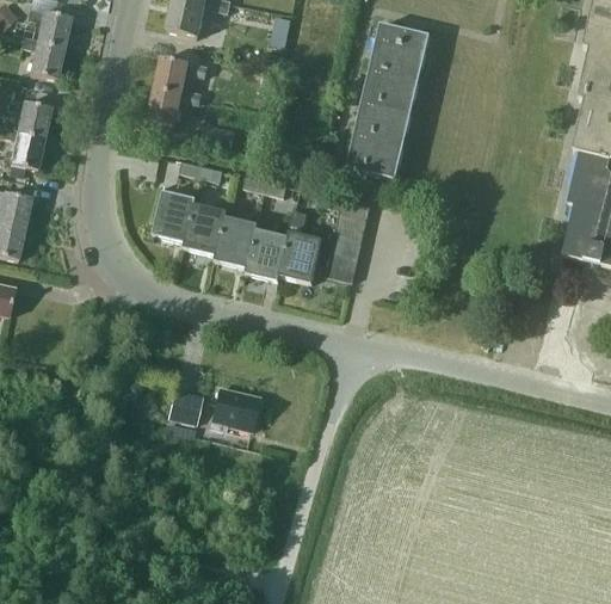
[(0,2),(0,25),(2,29),(17,16),(4,0),(0,2)]
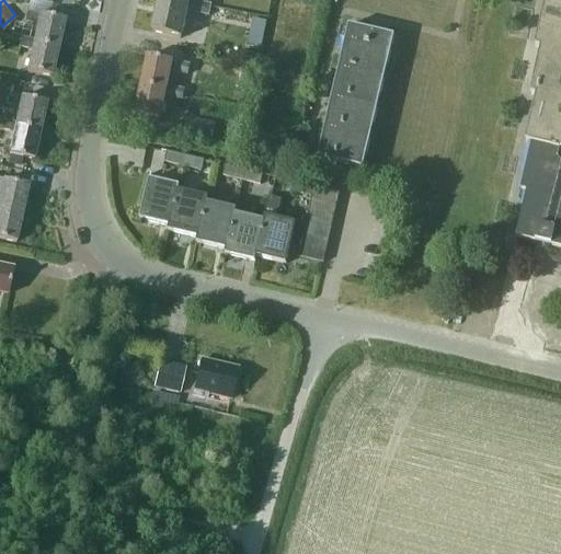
[(158,0),(152,26),(181,32),(186,4),(209,10),(213,0),(158,0)]
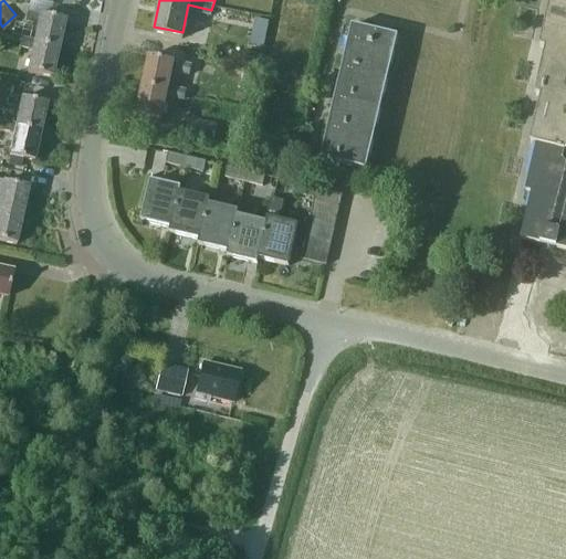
[(549,0),(540,42),(546,43),(535,91),(542,92),(531,138),(536,139),(525,187),(531,188),(521,233),(565,243),(565,0),(549,0)]
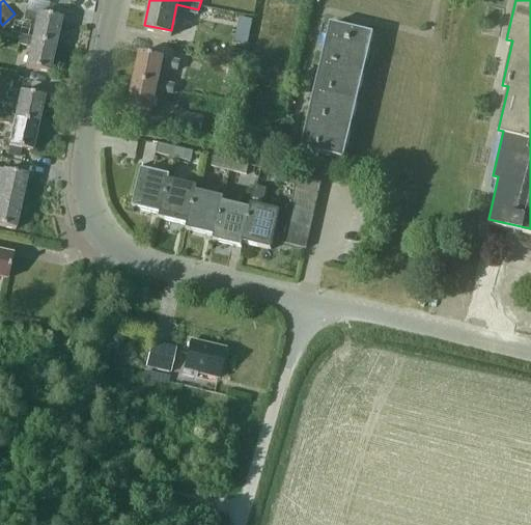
[(34,19),(32,33),(31,35),(55,40),(61,14),(37,8),(36,9),(25,6),(23,17),(34,19)]
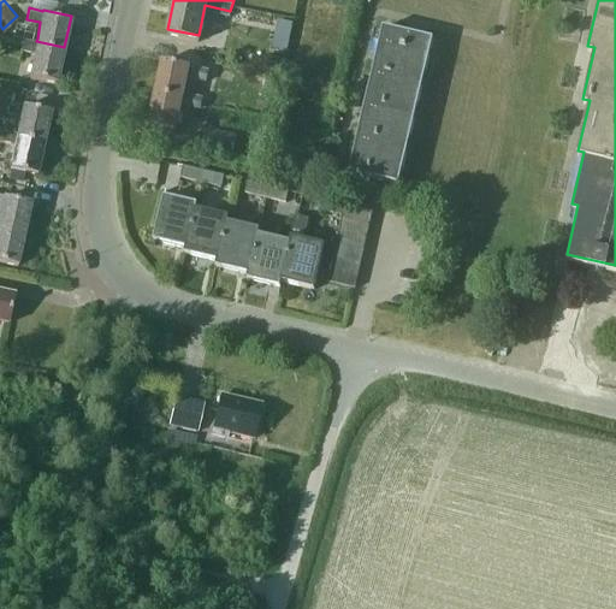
[(361,167),(413,179),(445,33),(394,22),(361,167)]
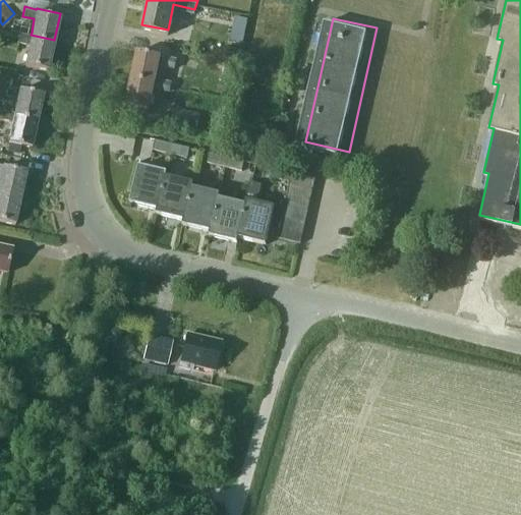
[(48,66),(54,40),(31,35),(32,33),(19,30),(17,40),(30,43),(25,61),(48,66)]
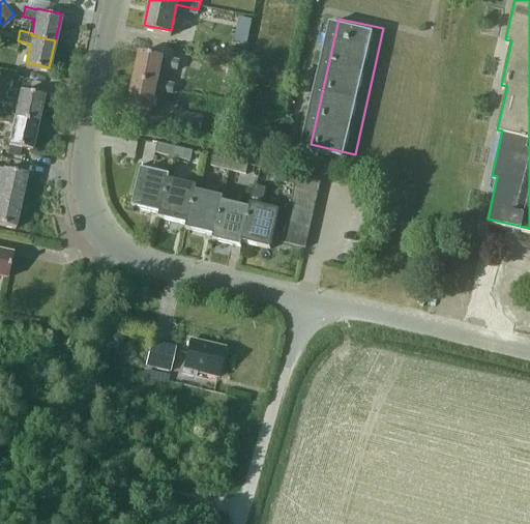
[(156,79),(157,75),(160,60),(177,64),(179,55),(139,47),(133,74),(156,79)]
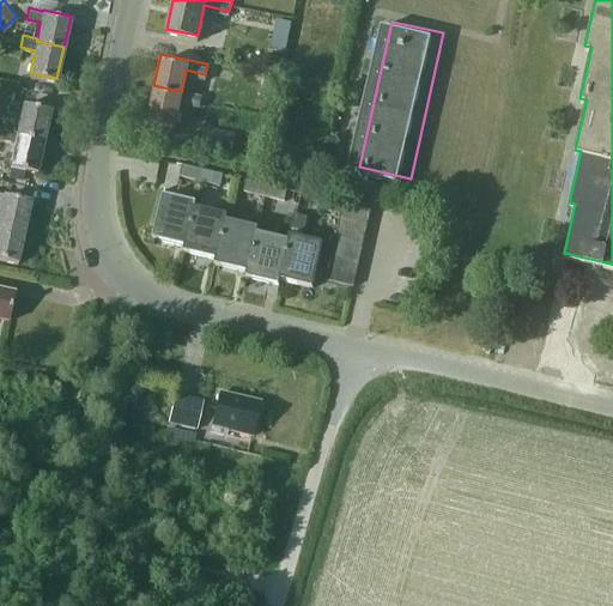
[(201,91),(182,86),(181,91),(153,85),(147,116),(175,123),(181,97),(199,102),(201,91)]
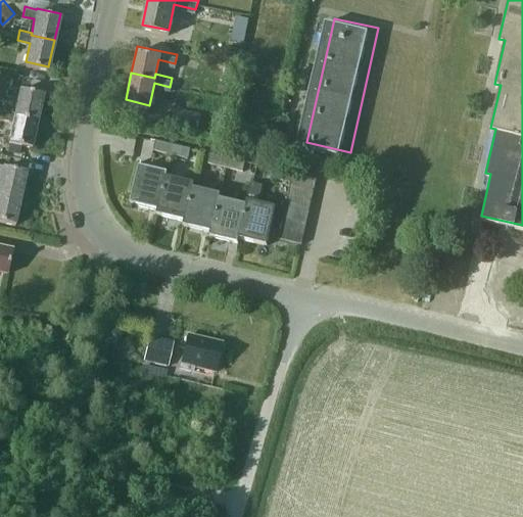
[(13,112),(38,118),(43,90),(19,85),(19,87),(7,84),(5,93),(17,96),(14,110),(13,112)]
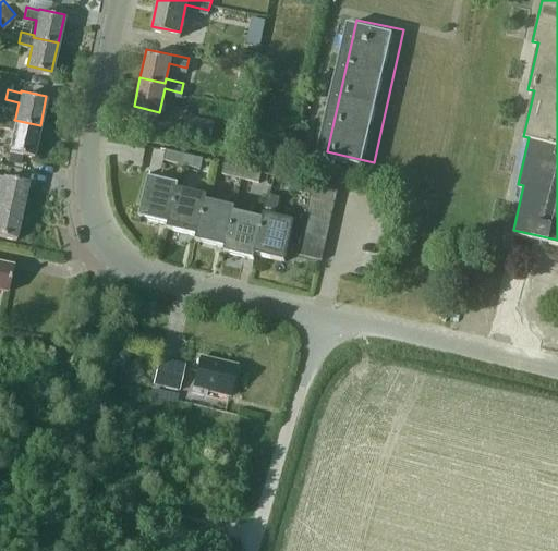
[(209,136),(214,117),(187,111),(183,130),(209,136)]
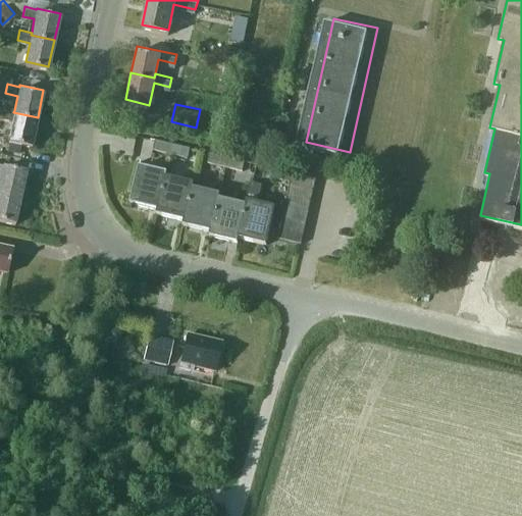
[(32,144),(38,117),(13,112),(14,110),(2,107),(0,116),(12,119),(8,139),(32,144)]
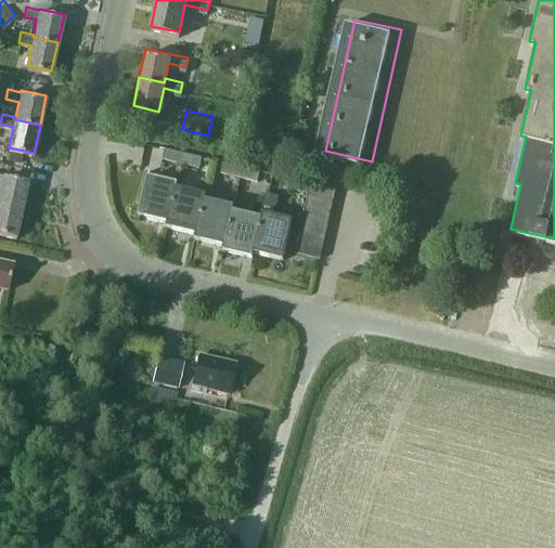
[(162,155),(180,159),(182,149),(164,144),(162,155)]
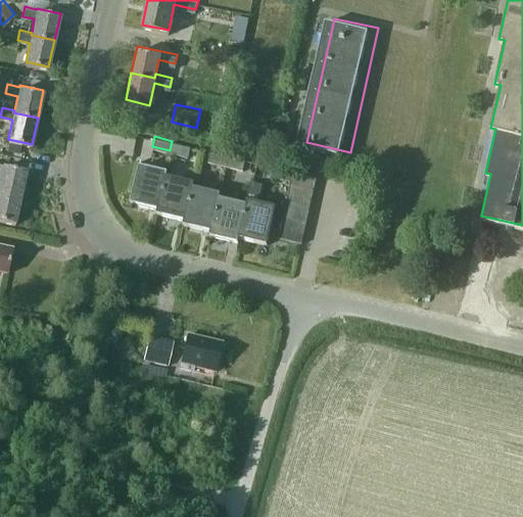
[(189,145),(172,141),(170,150),(187,154),(189,145)]
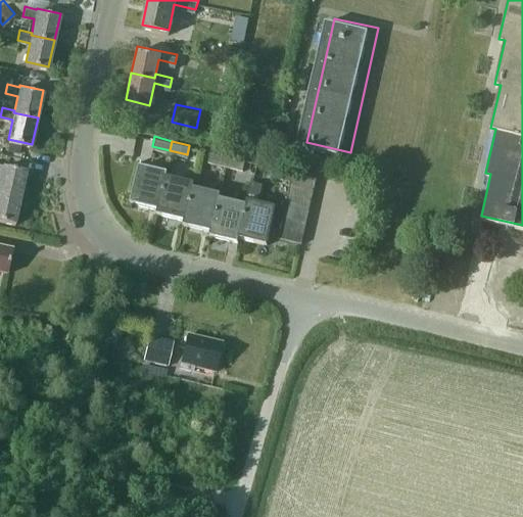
[(207,158),(225,162),(227,153),(209,149),(207,158)]
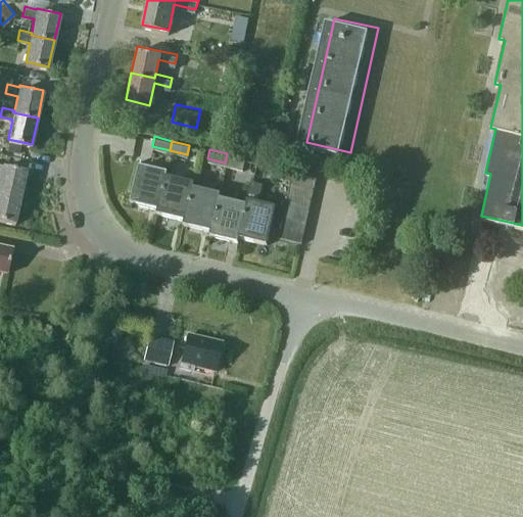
[(244,156),(227,153),(225,162),(242,167),(244,156)]
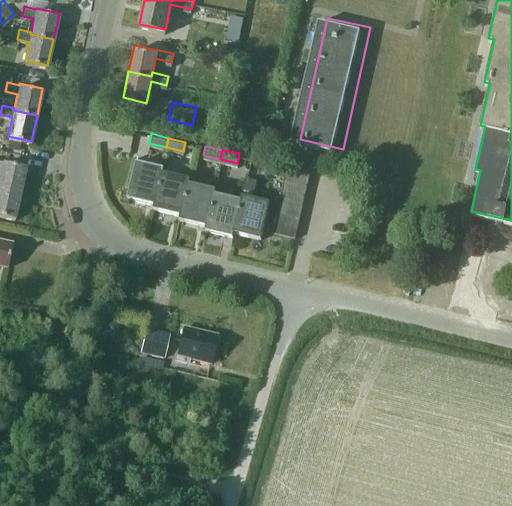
[(127,195),(154,201),(161,170),(163,170),(164,164),(136,158),(127,195)]
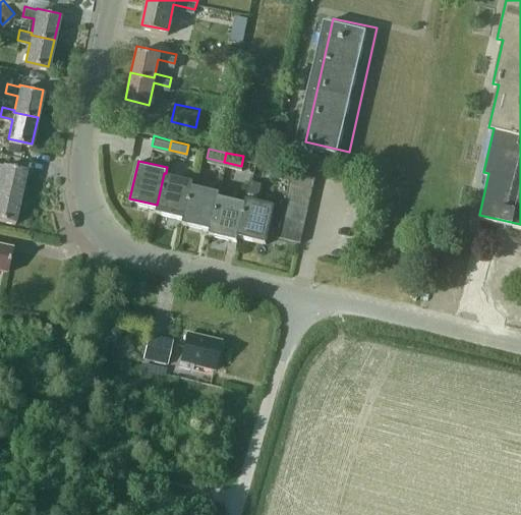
[(0,188),(19,193),(25,167),(3,162),(2,163),(0,162),(0,172),(0,173),(0,174),(0,188)]
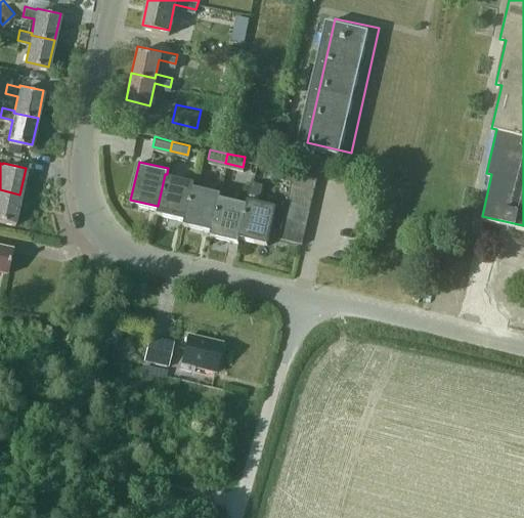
[(273,175),(292,178),(293,171),(294,169),(276,165),(273,175)]
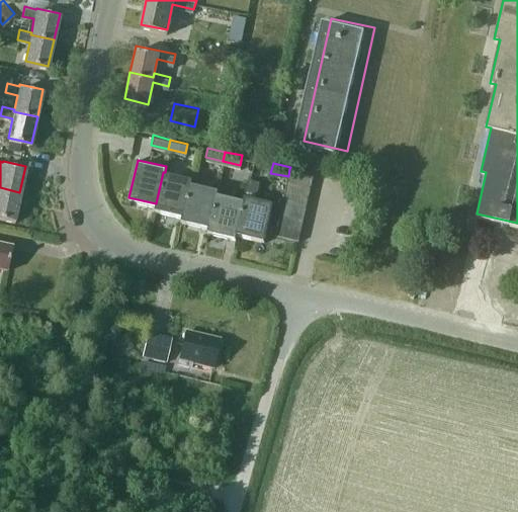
[(313,172),(290,167),(289,169),(288,176),(287,178),(311,183),(313,172)]
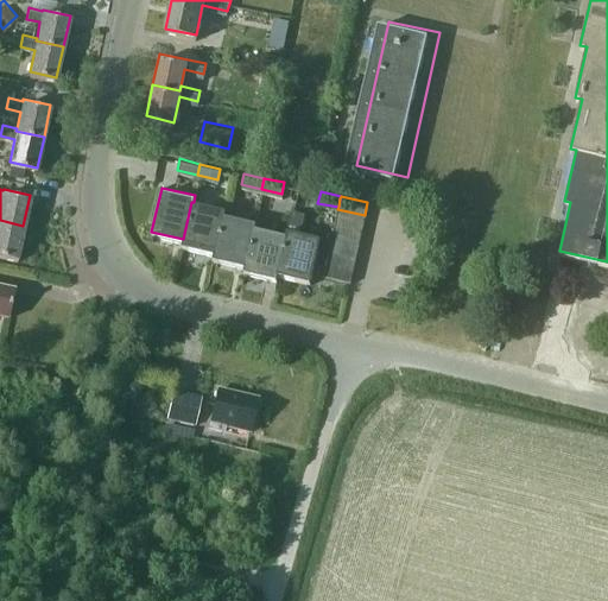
[(181,245),(213,252),(214,252),(222,213),(225,214),(226,209),(194,202),(191,202),(183,239),(181,245)]
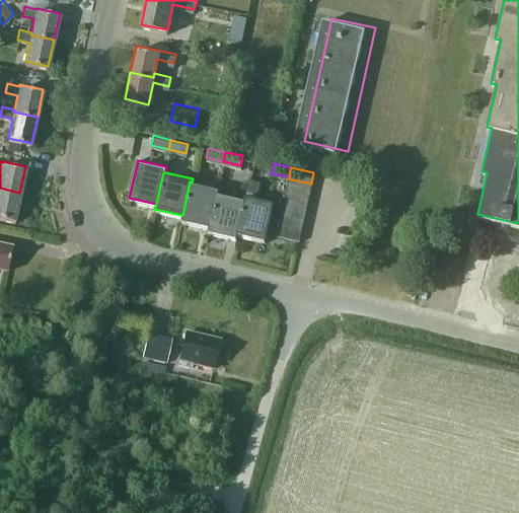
[(248,177),(243,199),(245,200),(237,232),(265,238),(273,202),(255,198),(260,180),(248,177)]
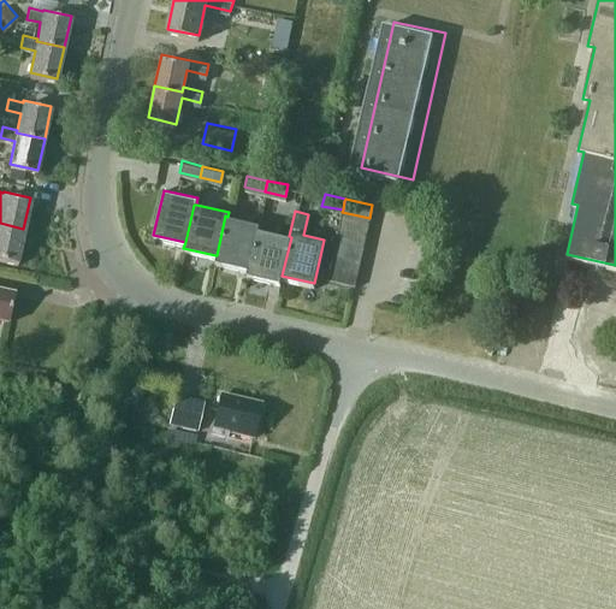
[(369,218),(342,212),(339,225),(366,231),(369,218)]
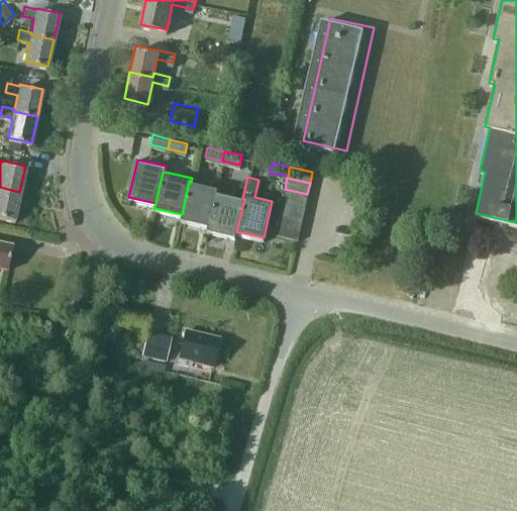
[(218,188),(191,182),(189,181),(182,214),(181,214),(180,219),(207,225),(215,192),(217,192),(218,188)]
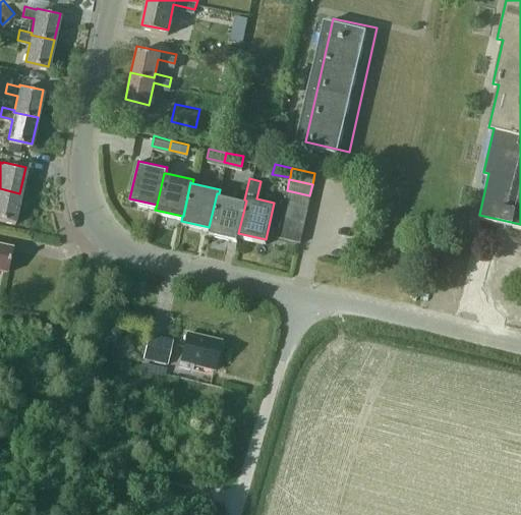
[(0,217),(14,220),(19,193),(0,188),(0,217)]
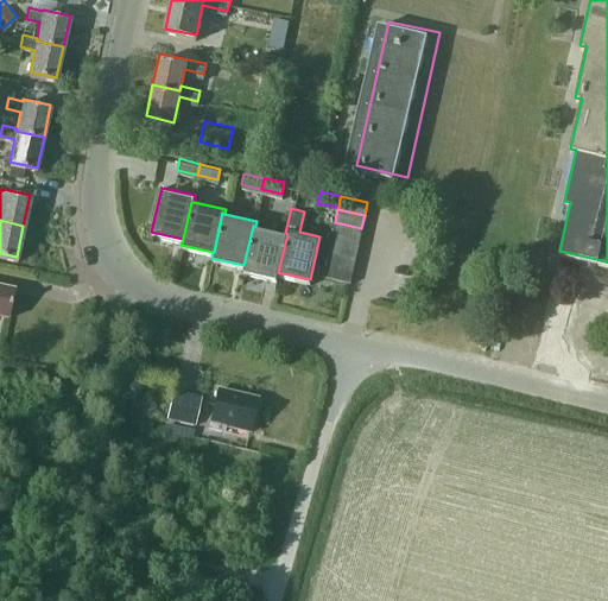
[(361,228),(335,222),(331,234),(359,241),(361,228)]
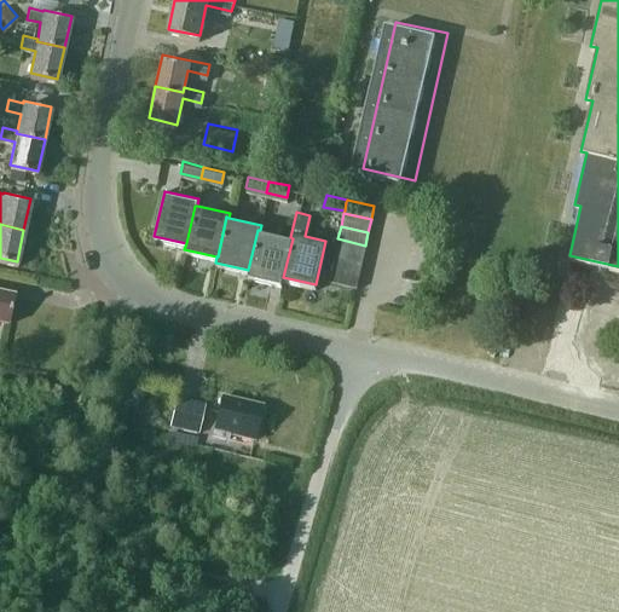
[(282,282),(283,277),(293,238),(290,237),(260,230),(258,230),(248,270),(247,275),(282,282)]
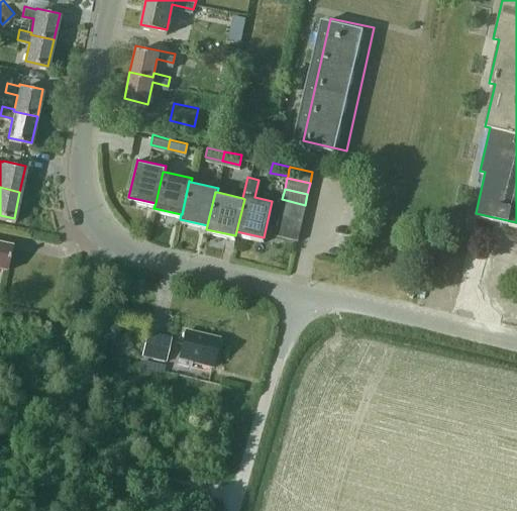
[(280,210),(302,215),(305,205),(282,199),(280,210)]
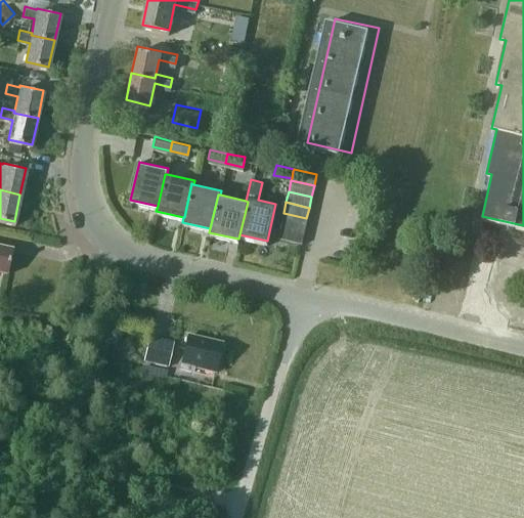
[(284,213),(280,224),(304,229),(306,218),(284,213)]
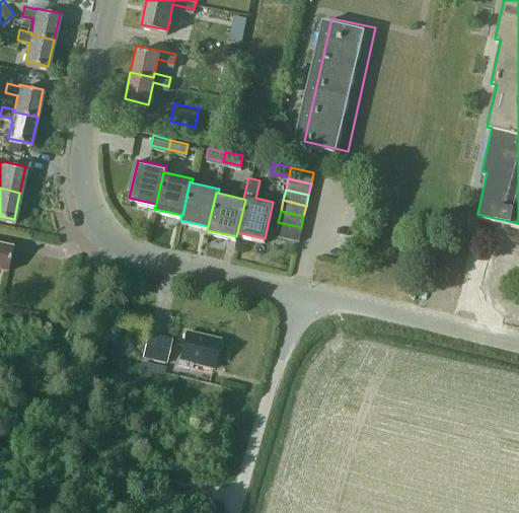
[(278,222),(276,232),(298,237),(301,227),(278,222)]
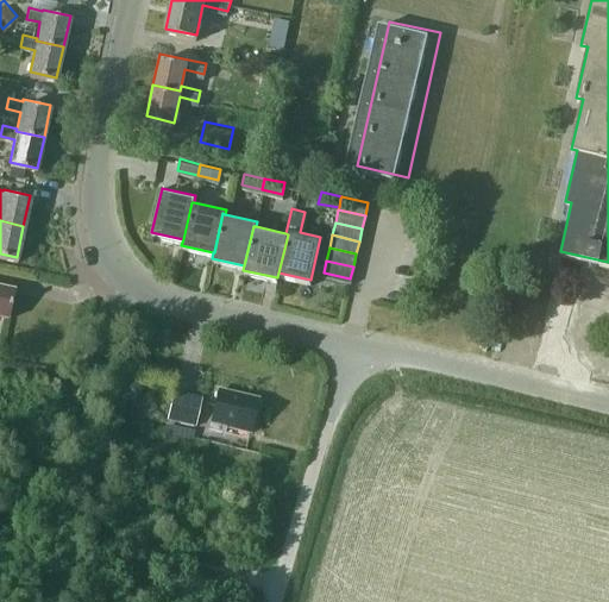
[(0,314),(6,315),(13,288),(0,283),(0,314)]
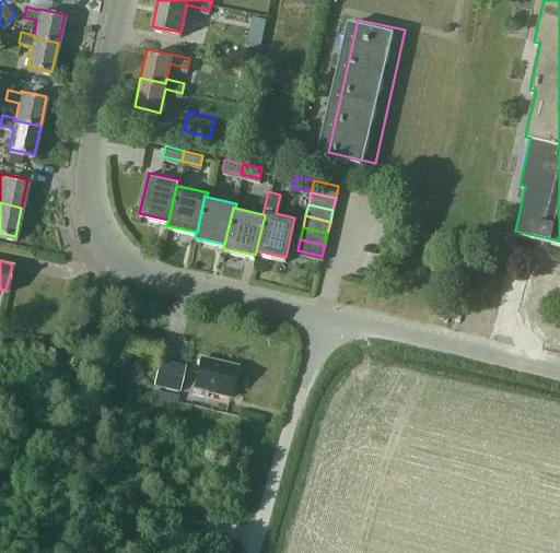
[(229,393),(236,362),(200,354),(191,390),(205,393),(206,388),(229,393)]
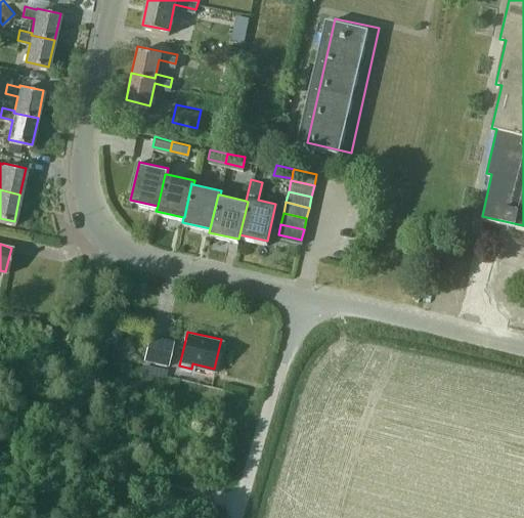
[(172,338),(147,333),(143,354),(168,360),(172,338)]
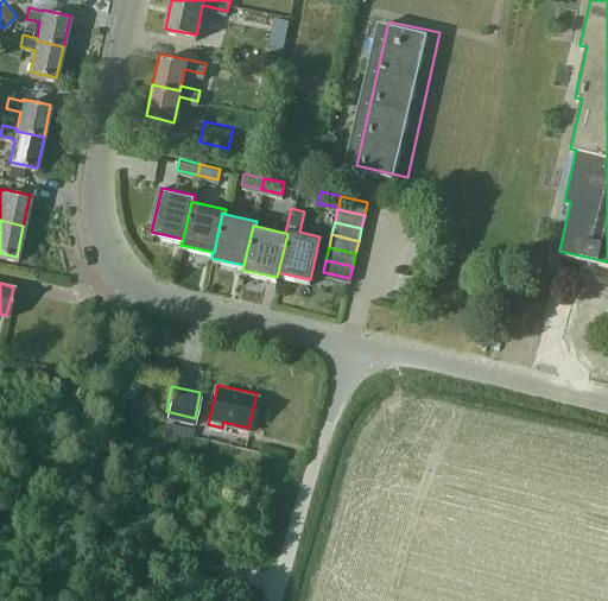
All buildings are outlined.
